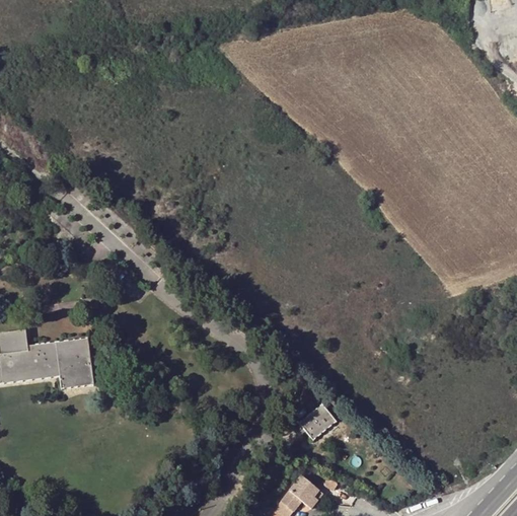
[(0,381),(61,374),(62,387),(93,383),(88,337),(27,344),(25,329),(0,332),(0,381)]
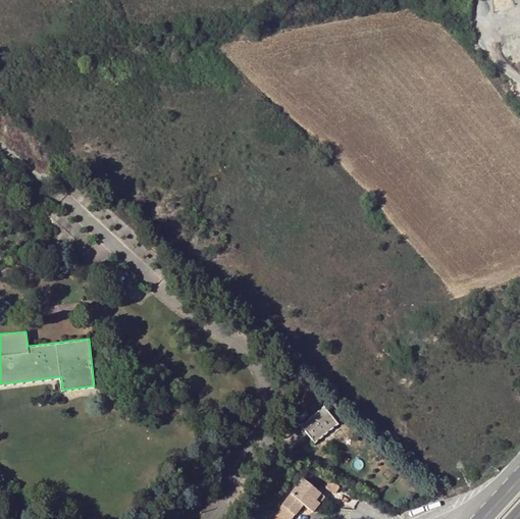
[(167,397),(163,401),(167,405),(169,407),(173,403),(167,397)]
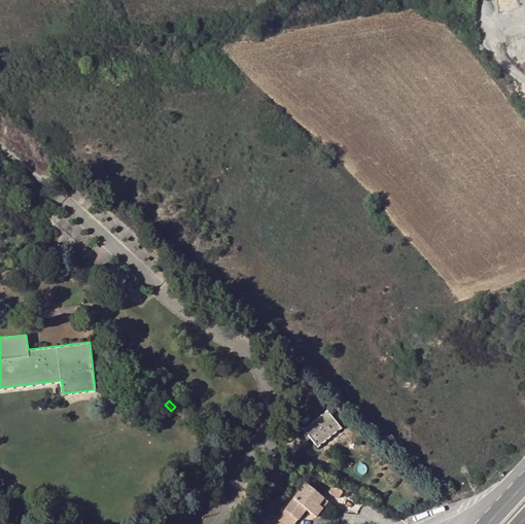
[(342,426),(328,409),(306,427),(319,445),(342,426)]
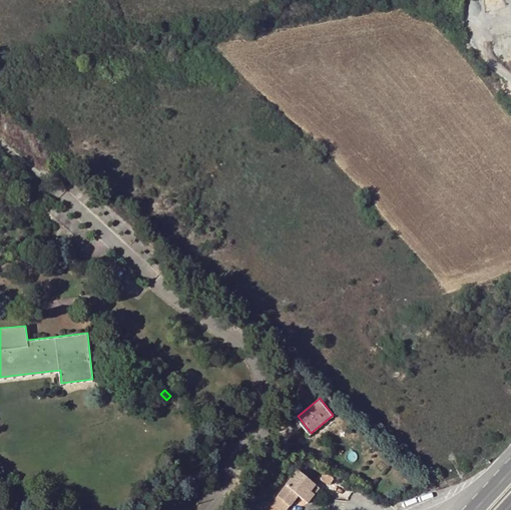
[(275,499),(273,502),(282,509),(286,509),(300,494),(305,498),(316,484),(298,469),(275,499)]
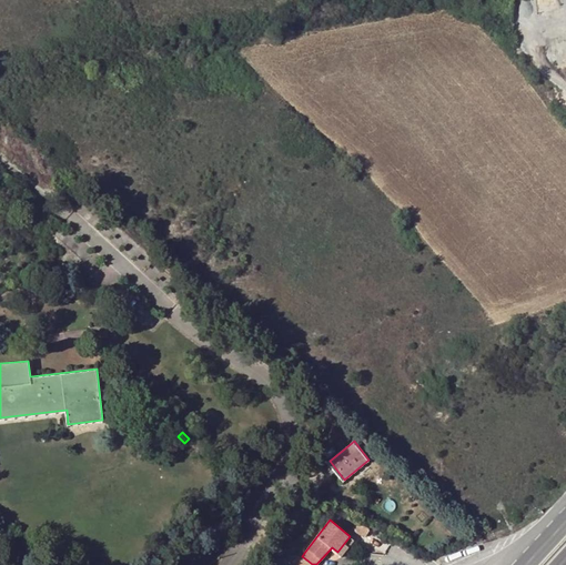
[(371,528),(361,522),(356,528),(367,535),(371,528)]
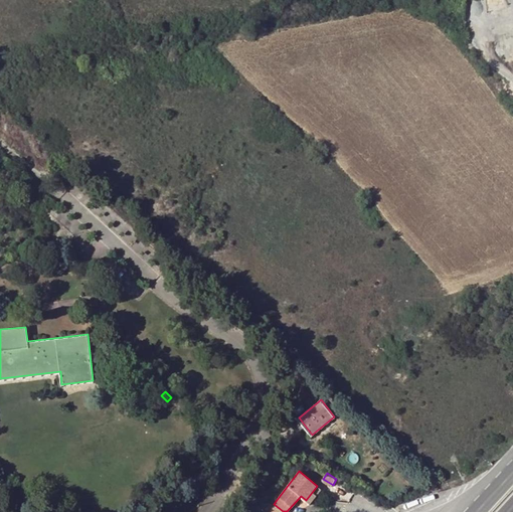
[(321,489),(317,486),(306,500),(310,504),(321,489)]
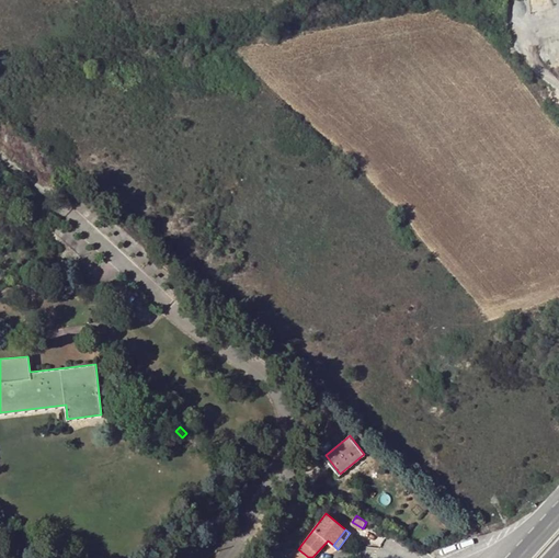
[(289,543),(288,542),(284,547),(296,557),(308,557),(298,549),(293,545),(289,543)]
